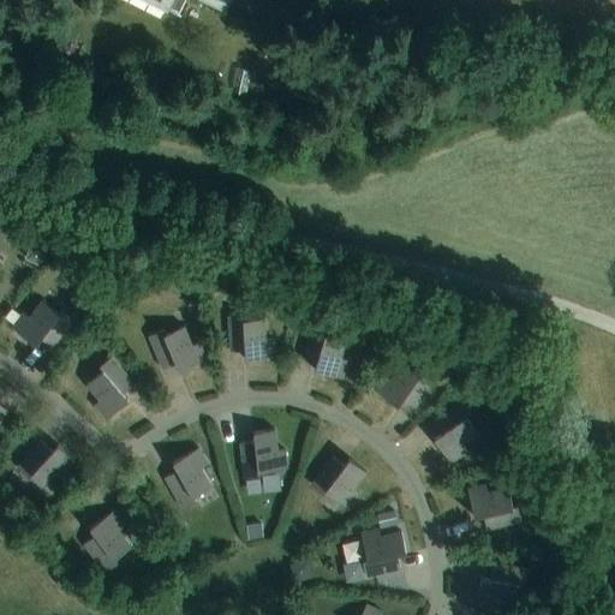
[(203,0),(225,11),(228,0),(123,0),(159,18),(165,7),(178,13),(184,0),(203,0)]
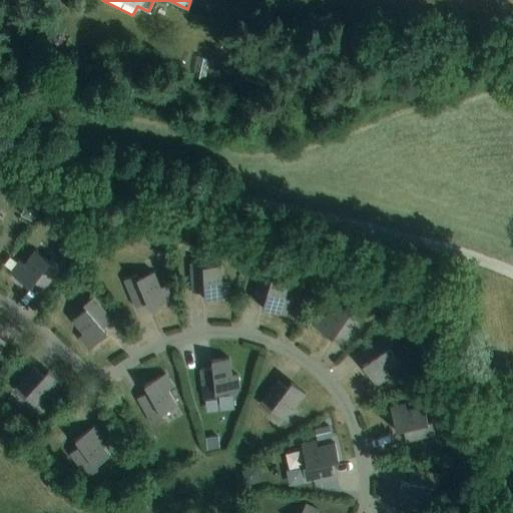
[(24,265),(19,261),(10,273),(29,288),(34,282),(43,289),(61,266),(50,258),(48,261),(35,250),(24,265)]
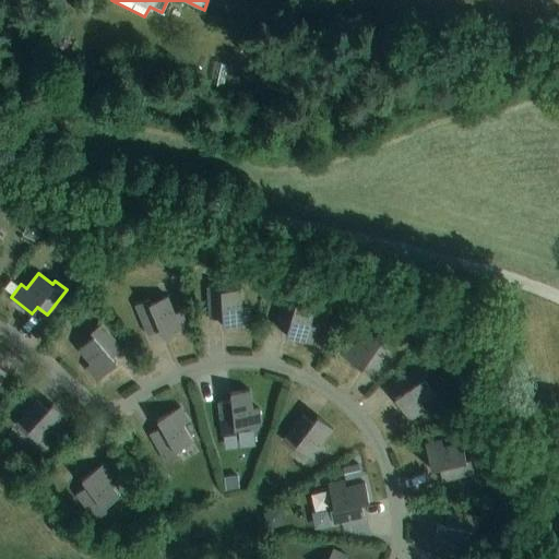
[(206,287),(207,297),(209,319),(222,318),(222,326),(249,324),(248,308),(240,308),(240,289),(222,290),(222,286),(206,287)]
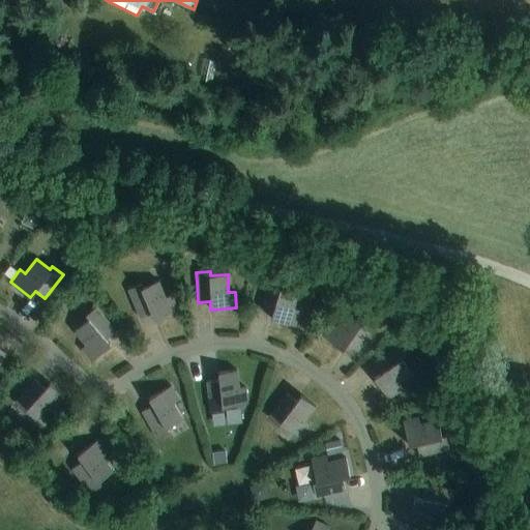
[(269,278),(266,288),(261,307),(272,311),(270,318),(294,325),(299,311),(293,308),(298,291),(282,286),(283,282),(269,278)]
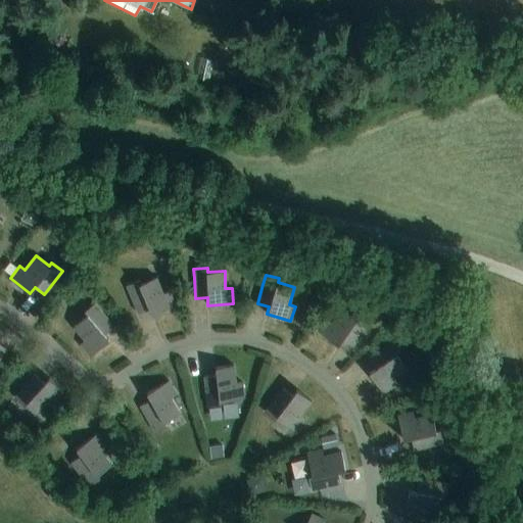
[(175,305),(169,291),(162,293),(155,277),(140,284),(138,280),(126,285),(138,313),(149,308),(151,315),(175,305)]
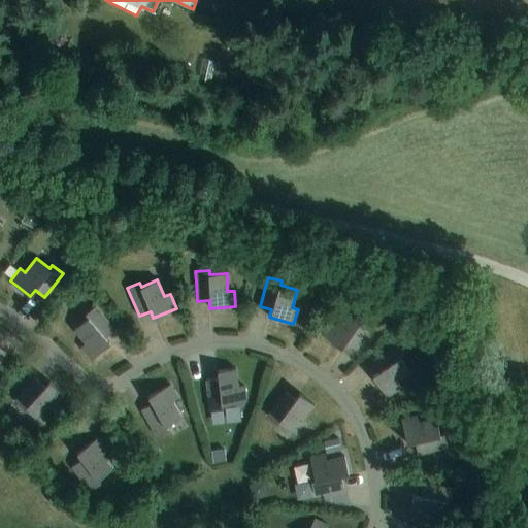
[(101,314),(95,305),(85,315),(87,318),(73,329),(86,342),(80,347),(91,359),(110,342),(105,337),(114,329),(101,314)]
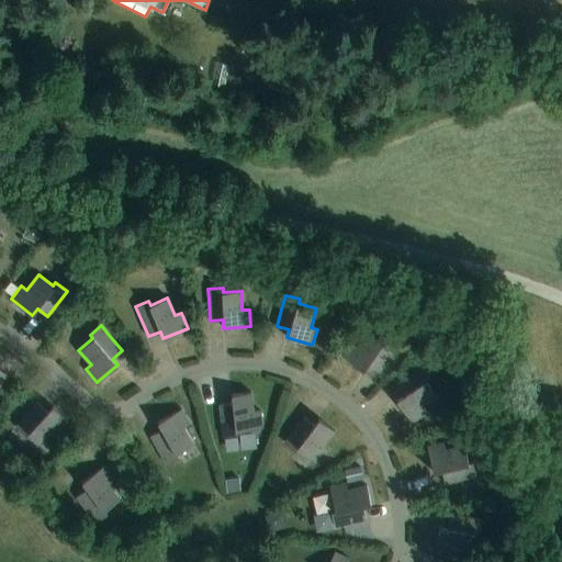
[(357,346),(350,341),(341,356),(363,371),(368,364),(379,371),(397,345),(385,337),(383,340),(368,329),(357,346)]
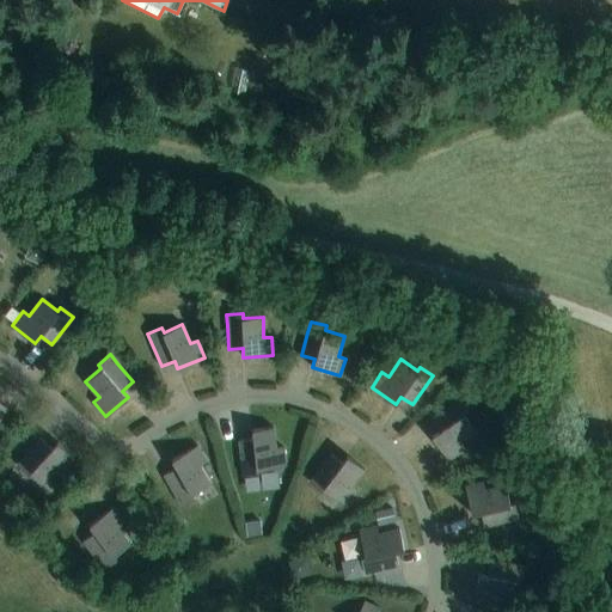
[(459,398),(450,405),(430,418),(439,430),(432,435),(447,459),(463,448),(459,442),(476,430),(464,414),(469,411),(459,398)]
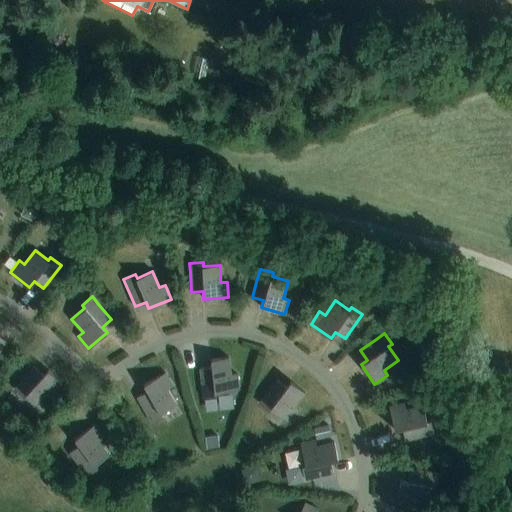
[(199,368),(202,388),(203,397),(216,395),(216,392),(239,389),(237,374),(230,374),(228,357),(210,359),(211,366),(199,368)]
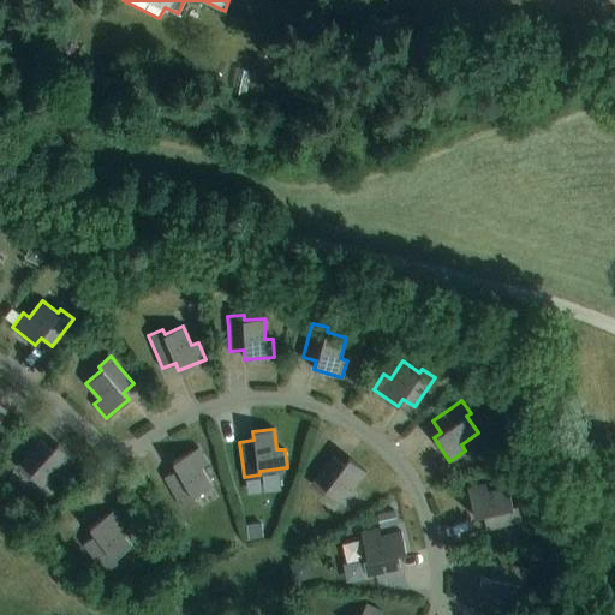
[(41,441),(24,459),(17,467),(29,477),(31,475),(52,493),(65,479),(59,475),(73,459),(58,443),(52,451),(41,441)]
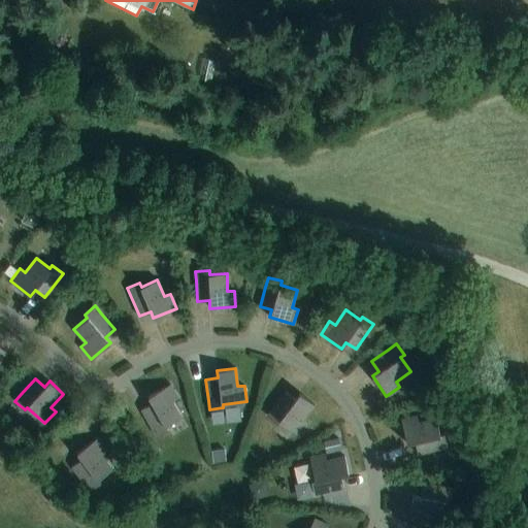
[(172,401),(177,398),(170,384),(147,396),(152,403),(141,409),(156,435),(168,429),(166,425),(180,417),(172,401)]
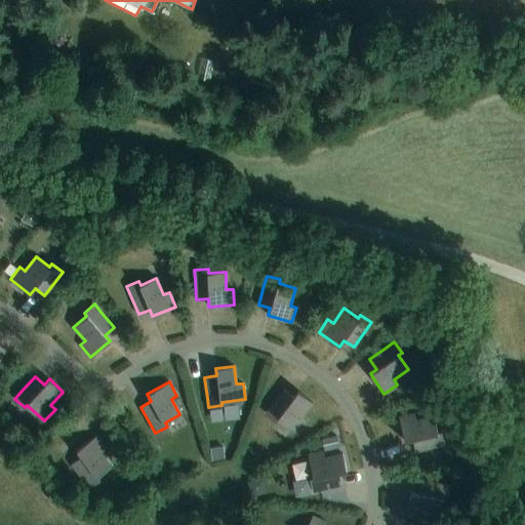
[(283,389),(271,405),(265,413),(276,421),(278,418),(296,433),(307,420),(301,416),(313,402),(297,391),(293,397),(283,389)]
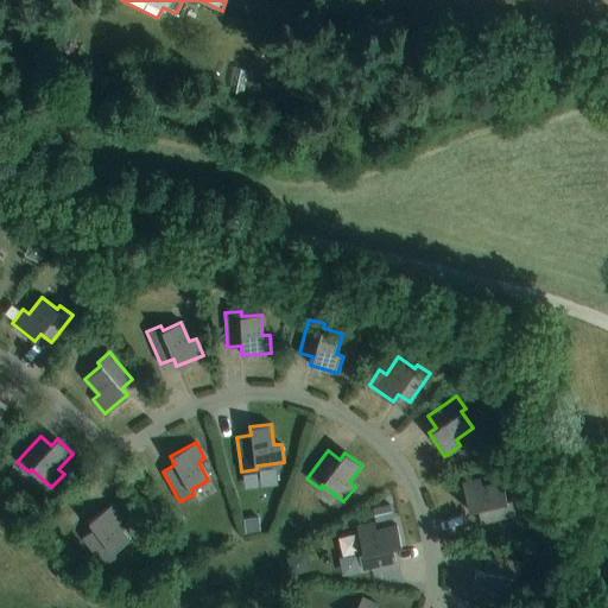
[(481,486),(480,479),(462,482),(469,511),(477,508),(481,523),(514,514),(511,499),(506,500),(501,481),(481,486)]
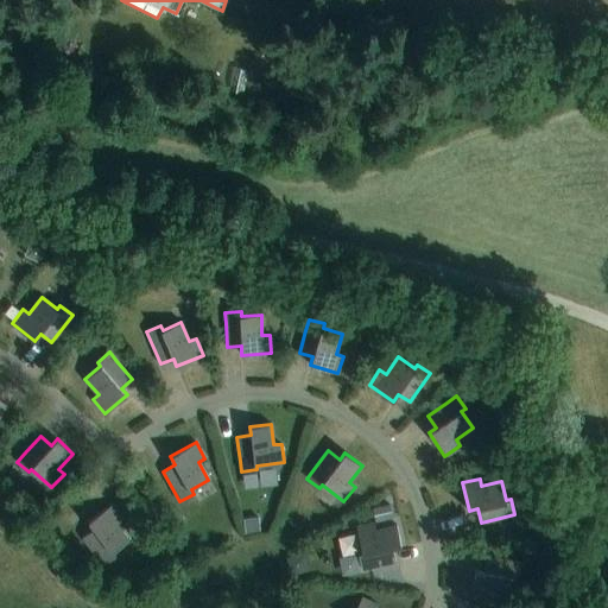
[(112,504),(93,518),(88,521),(94,529),(82,537),(102,565),(115,556),(113,552),(130,540),(116,524),(122,519),(112,504)]
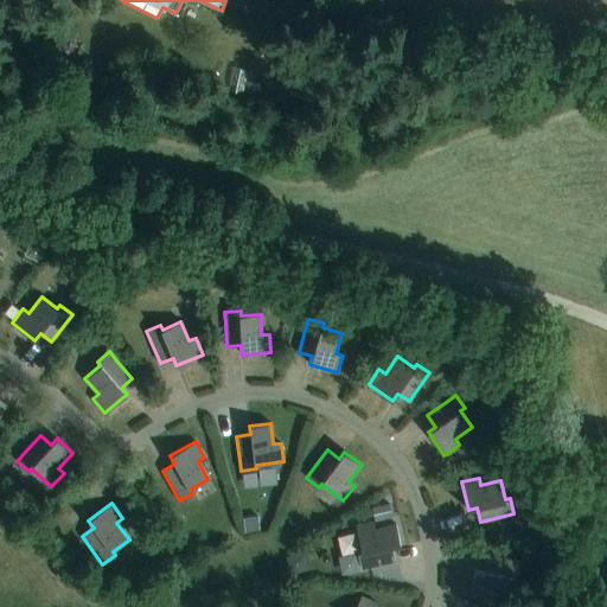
[(374,522),(356,525),(362,553),(357,553),(360,568),(395,561),(391,547),(401,545),(396,524),(376,529),(374,522)]
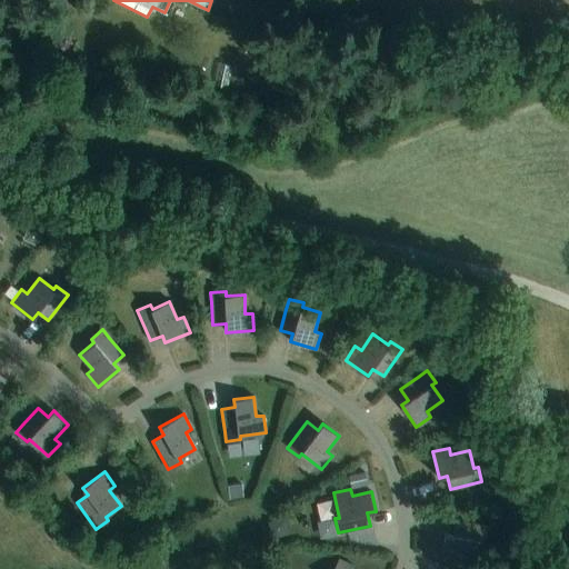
[(445,532),(440,559),(458,562),(459,555),(478,558),(481,539),(485,540),(487,526),(455,520),(453,533),(445,532)]
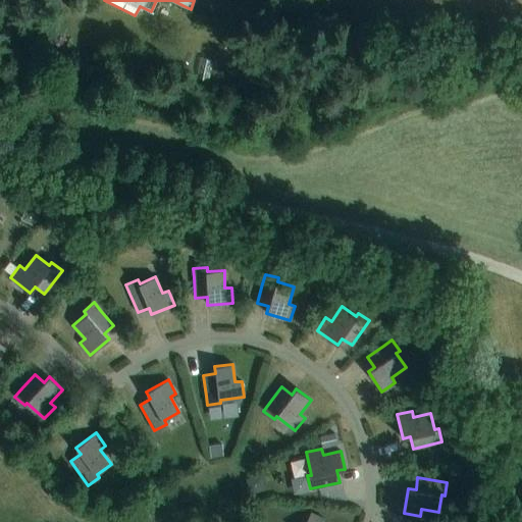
[(323,521),(324,519),(310,513),(305,521),(323,521)]
